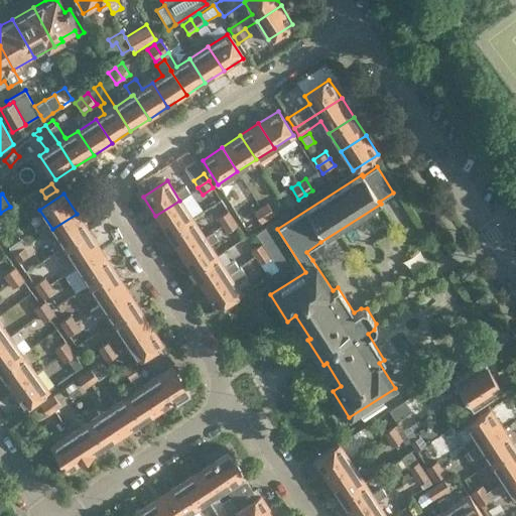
[(179,201),(155,216),(167,235),(191,219),(179,201)]
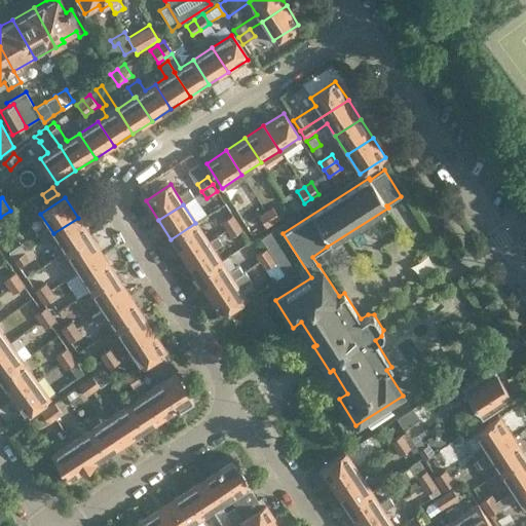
[(265,212),(272,222),(279,218),(272,207),(265,212)]
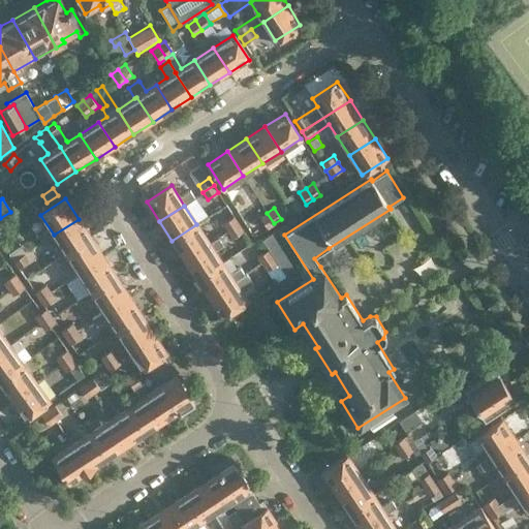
[(267,228),(274,223),(267,213),(259,217),(267,228)]
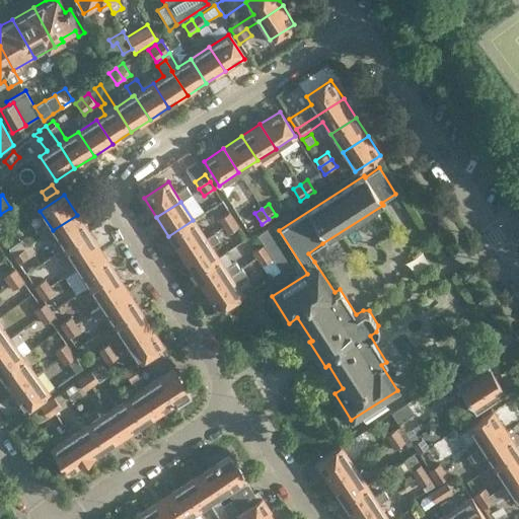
[(223,226),(234,219),(229,212),(218,219),(223,226)]
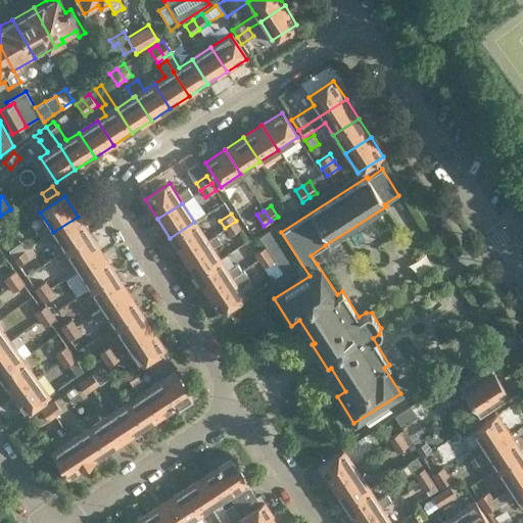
[(78,217),(53,232),(65,251),(90,235),(78,217)]
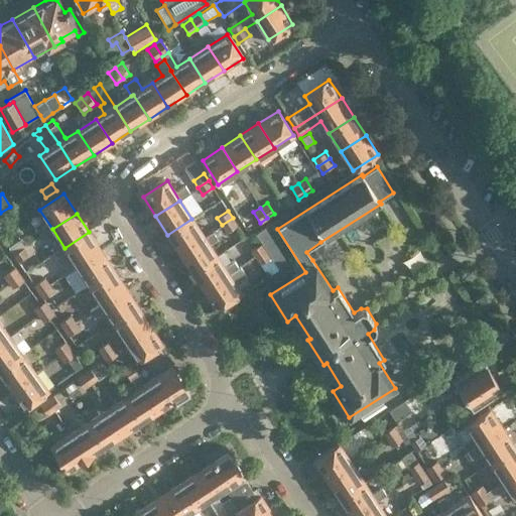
[(233,218),(222,225),(227,232),(238,225),(233,218)]
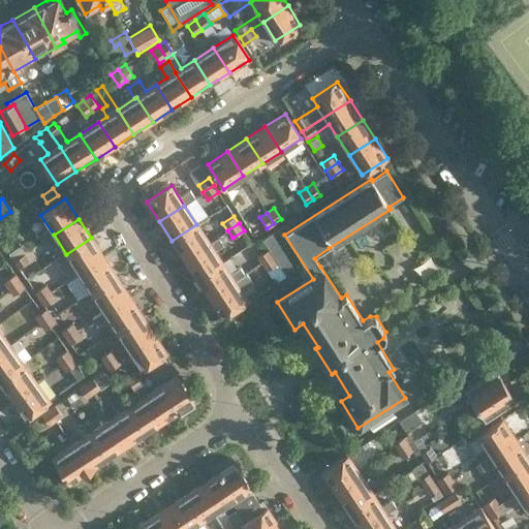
[(209,243),(196,224),(172,241),(184,259),(209,243)]
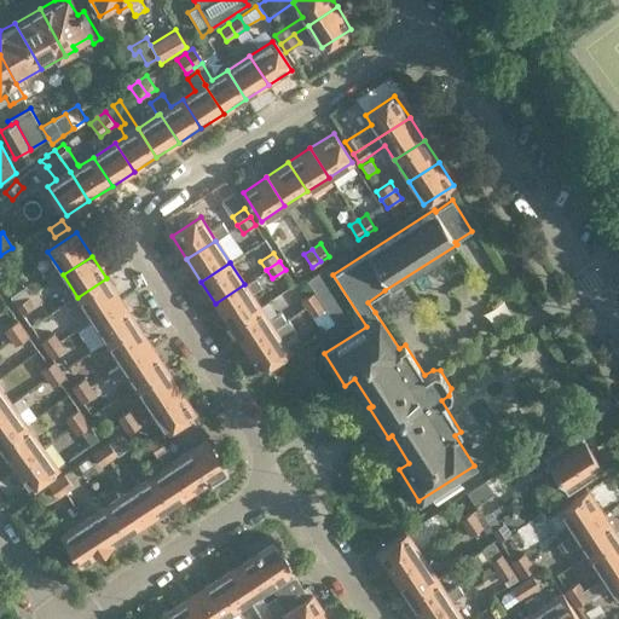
[(320,299),(335,323),(340,329),(350,322),(318,272),(307,279),(320,299)]
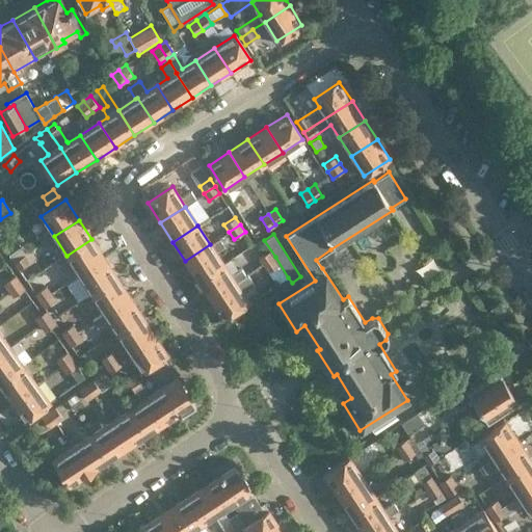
[(197,280),(222,264),(215,253),(224,246),(219,238),(210,244),(185,261),(197,280)]
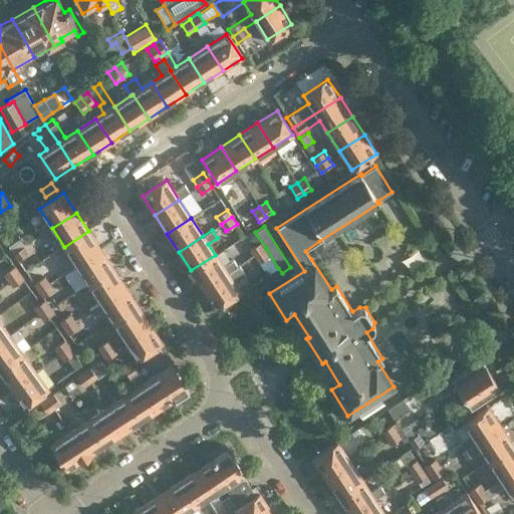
[(100,249),(88,231),(64,247),(76,265),(100,249)]
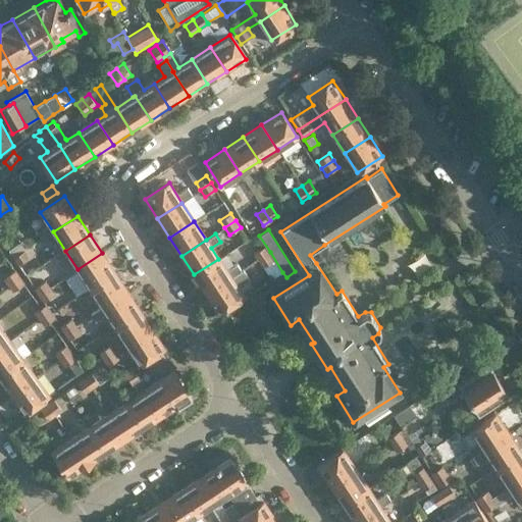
[(263,257),(270,252),(259,236),(252,241),(263,257)]
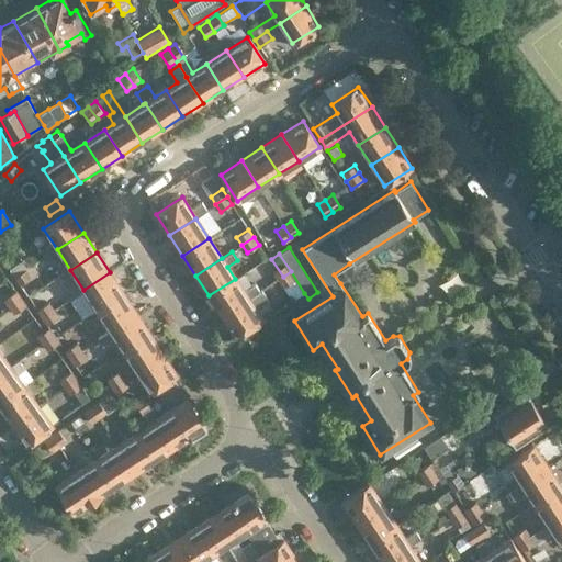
[(14,277),(26,269),(29,267),(24,259),(9,269),(14,277)]
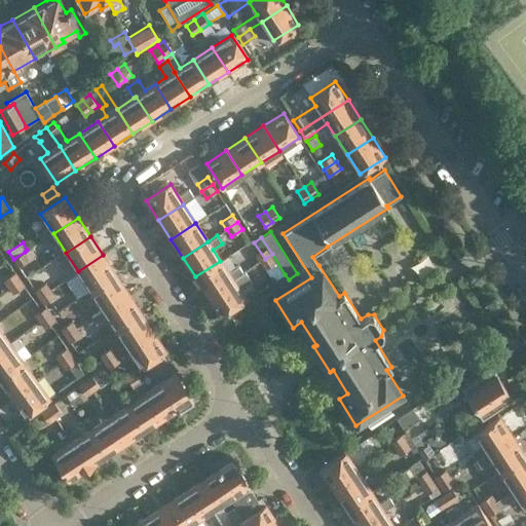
[(13,259),(17,266),(19,266),(26,261),(30,259),(25,252),(13,259)]
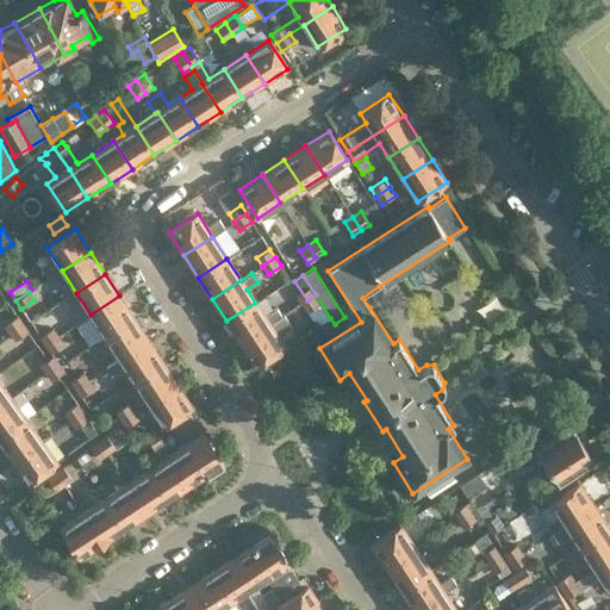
[(317,327),(330,318),(316,294),(307,300),(302,304),(307,312),(317,327)]
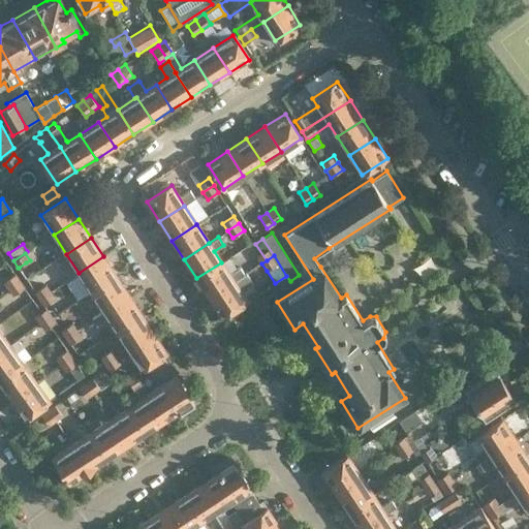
[(116,276),(103,256),(79,273),(91,292),(116,276)]
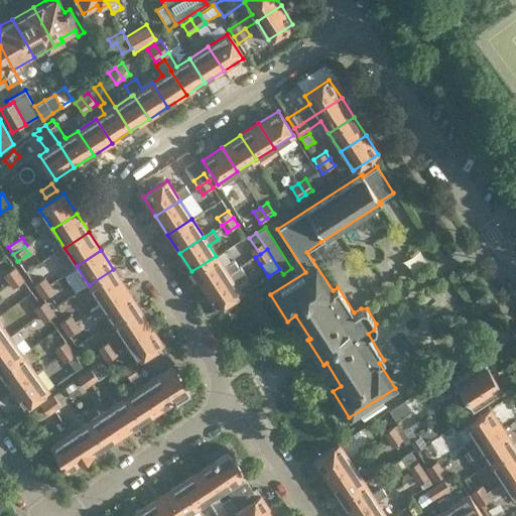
[(25,256),(18,261),(26,272),(32,267),(25,256)]
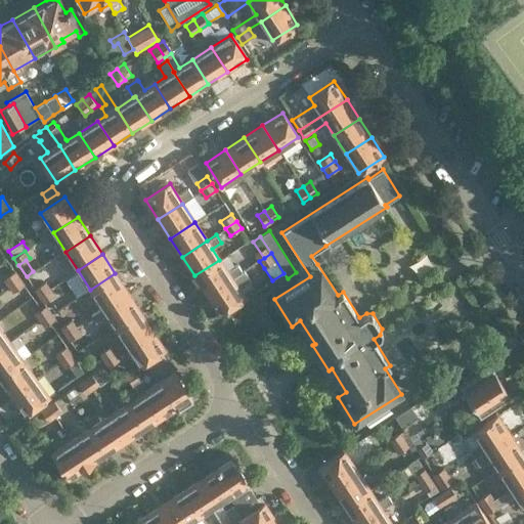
[(226,270),(219,260),(194,275),(207,295),(243,271),(237,263),(226,270)]
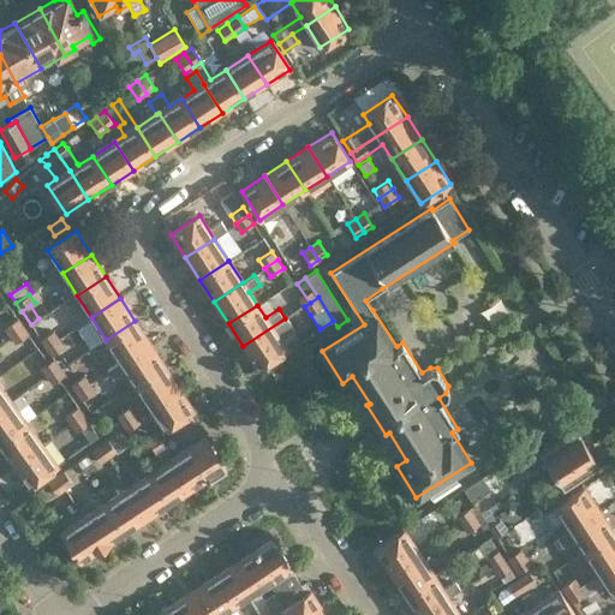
[(10,335),(24,326),(18,317),(4,328),(10,335)]
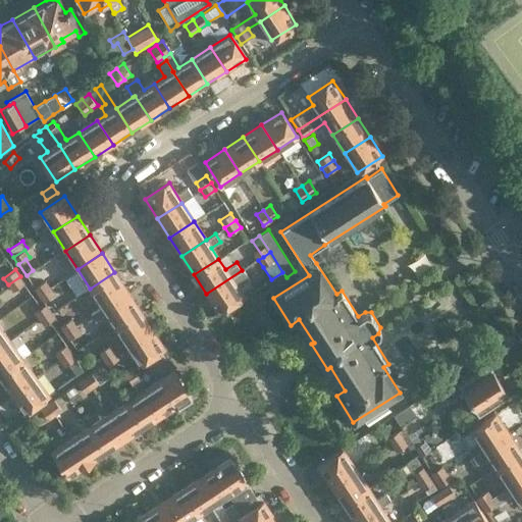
[(250,279),(244,270),(243,271),(242,270),(206,294),(219,313),(244,297),(238,288),(250,279)]
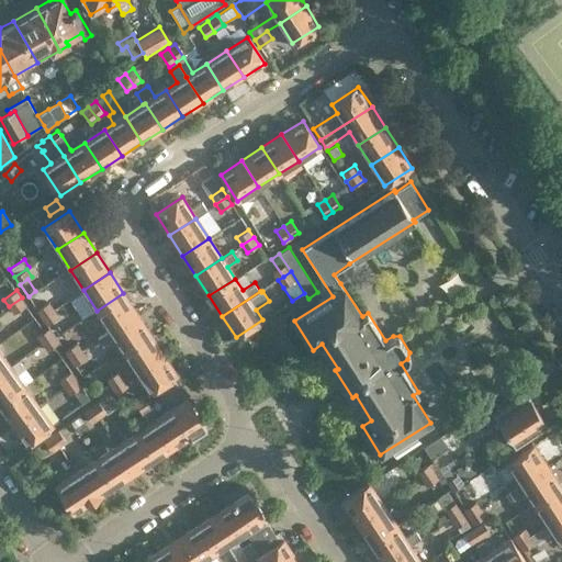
[(136,313),(123,293),(97,311),(110,330),(136,313)]
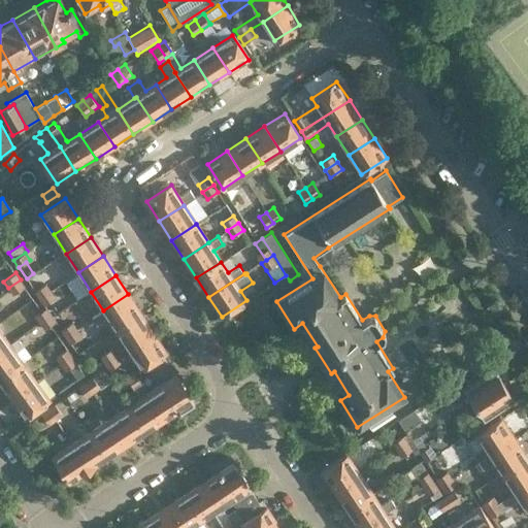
[(21,279),(8,288),(12,295),(25,287),(21,279)]
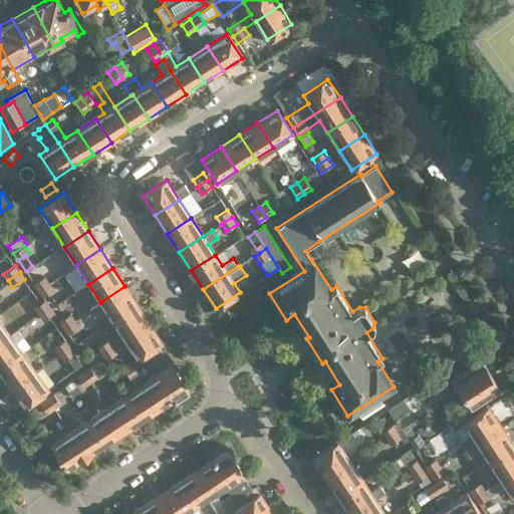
[(38,290),(49,282),(45,276),(33,283),(38,290)]
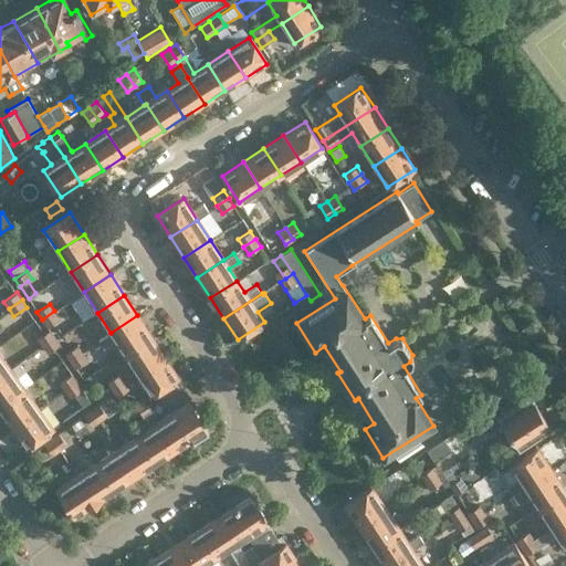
[(54,311),(42,320),(46,327),(60,318),(54,311)]
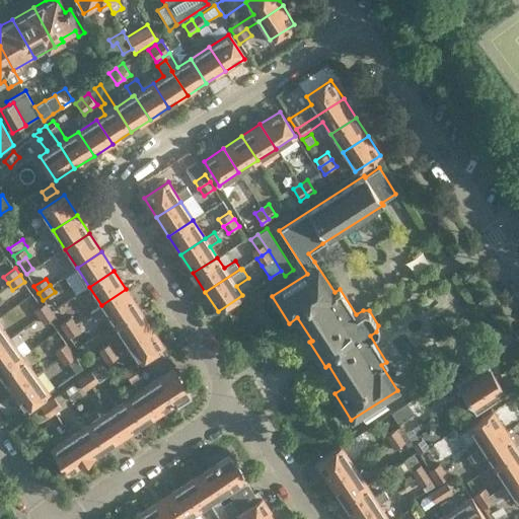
[(114,324),(138,308),(126,289),(101,305),(94,310),(99,317),(106,312),(114,324)]
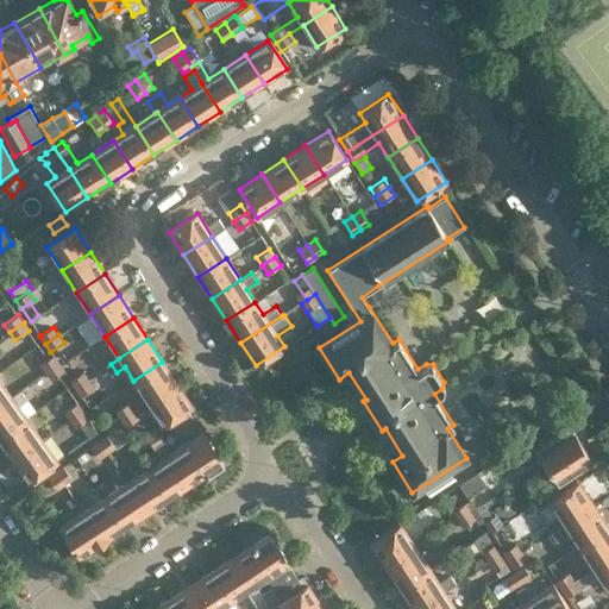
[(45,372),(60,363),(55,355),(39,364),(45,372)]
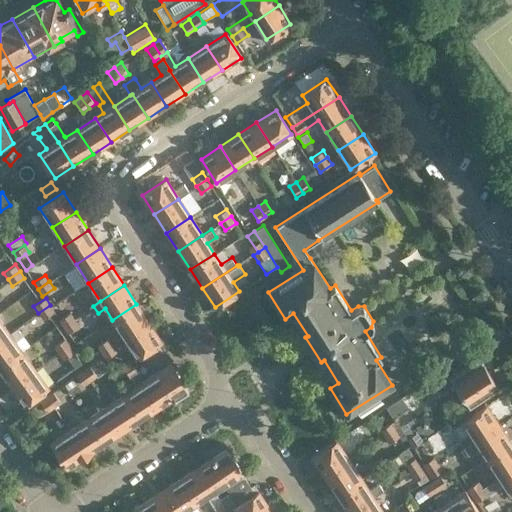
[(136,304),(112,320),(124,338),(148,322),(136,304)]
